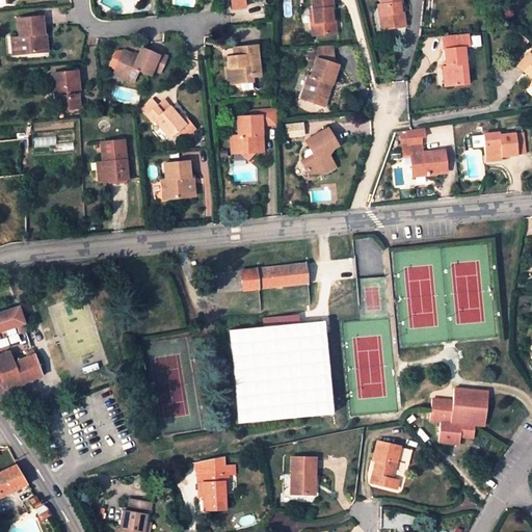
[(245,0),(231,0),(233,8),(246,7),(245,0)]
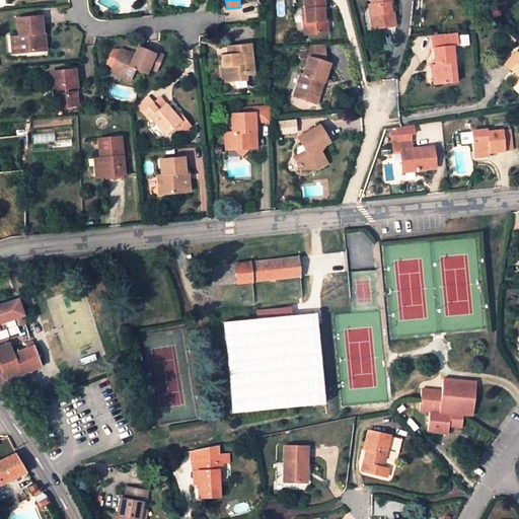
[(306,20),(301,21),(302,33),(325,31),(324,19),(321,19),(320,7),(323,6),(322,0),(304,0),(305,8),(306,20)]
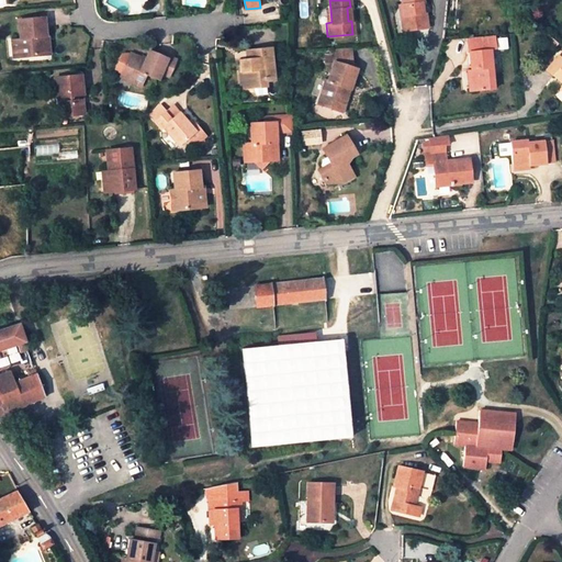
[(400,0),(401,11),(396,12),(397,26),(424,23),(422,9),(418,10),(416,0),(400,0)]
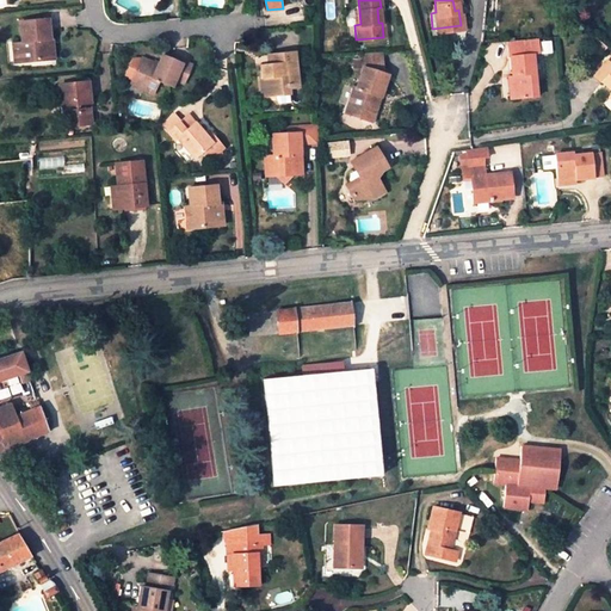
[(25,62),(50,60),(48,39),(51,39),(49,20),(20,23),(23,42),(25,62)]
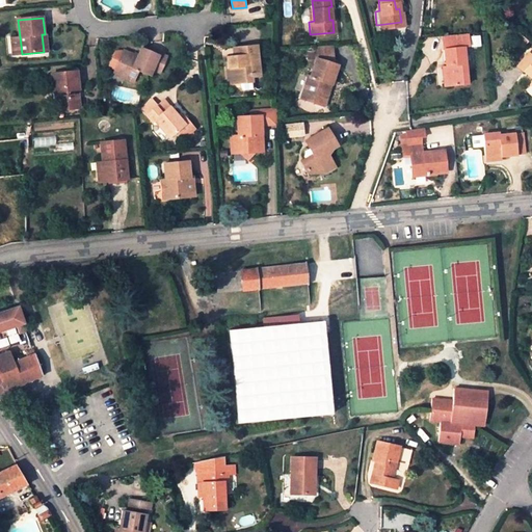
[(446,63),(448,82),(467,80),(463,44),(468,44),(467,30),(443,32),(446,63)]
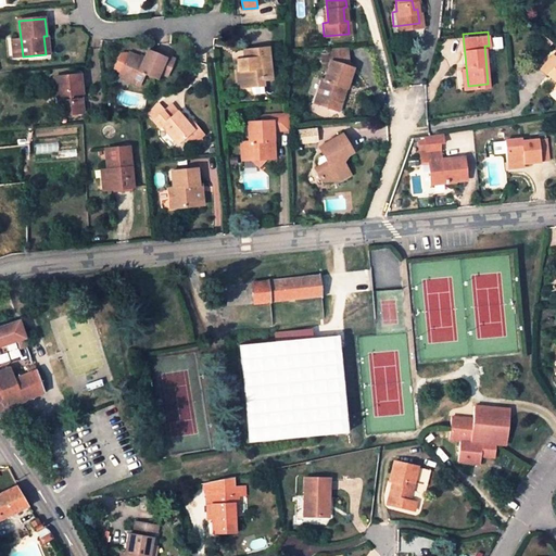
[(50,35),(47,36),(43,36),(46,54),(52,53),(50,35)]
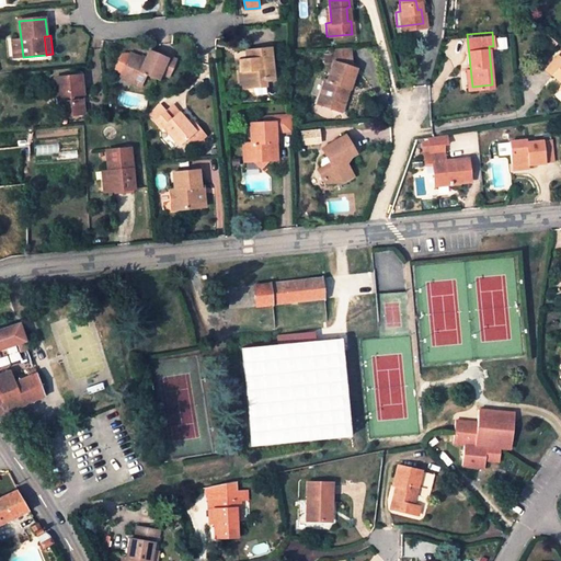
[(23,57),(21,38),(13,38),(15,58),(23,57)]
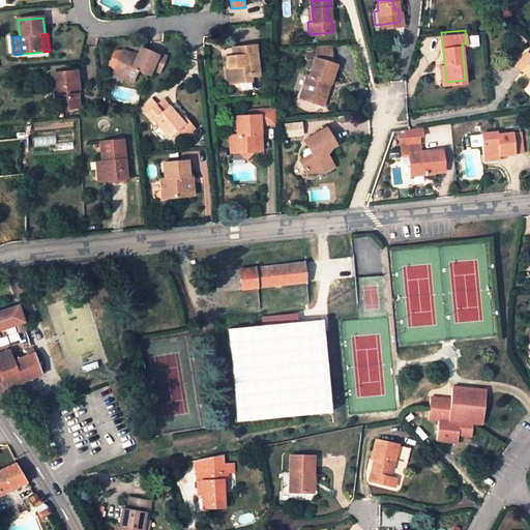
[(321,99),(326,101),(331,91),(327,89),(330,83),(332,84),(339,64),(333,62),(332,43),(317,46),(318,55),(315,64),(319,65),(314,79),(310,78),(304,93),(312,96),(311,99),(313,104),(315,105),(319,102),(321,99)]
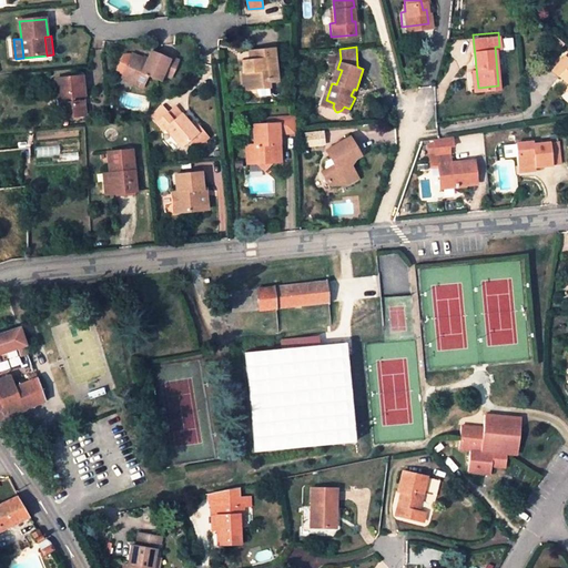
[(255,81),(255,88),(267,85),(266,80),(276,79),(273,48),(251,51),(252,60),(244,61),(244,70),(241,71),(243,83),(255,81)]
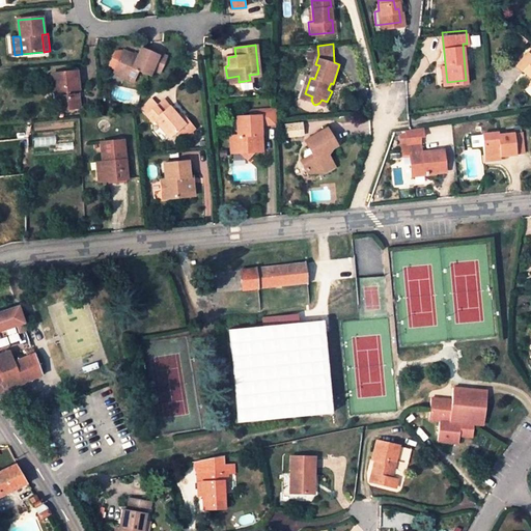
[(151,71),(157,56),(158,54),(141,47),(137,57),(122,50),(115,68),(122,72),(120,76),(134,81),(138,70),(149,75),(151,71)]
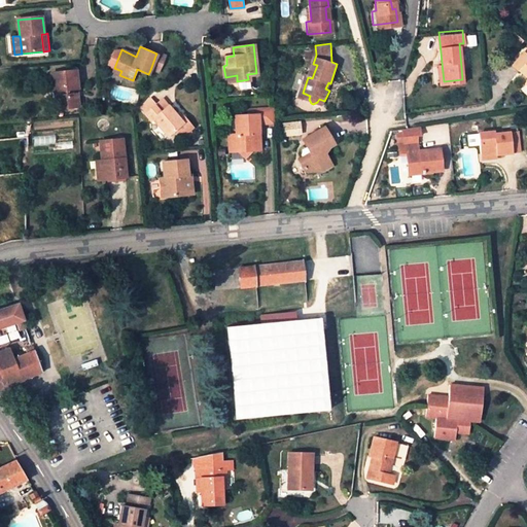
[(104,64),(114,68),(121,49),(114,47),(111,48),(104,64)]
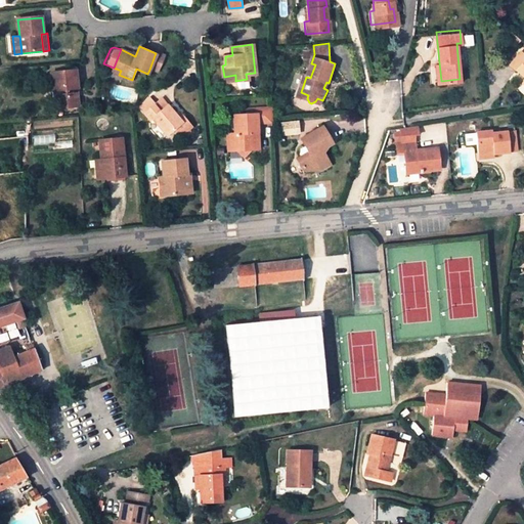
[(523,54),(519,50),(508,62),(523,75),(520,79),(523,82),(523,54)]
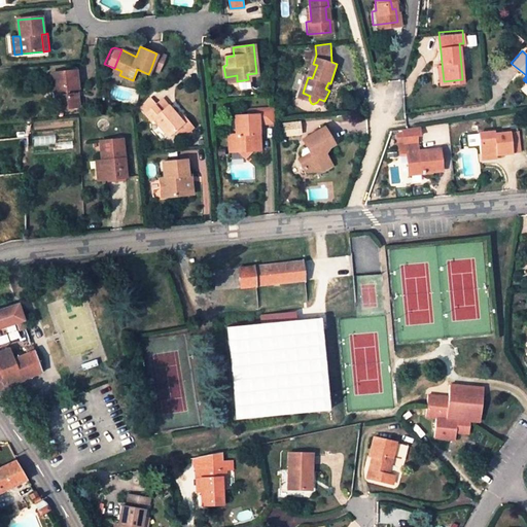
[(155,56),(150,70),(157,73),(163,59),(155,56)]
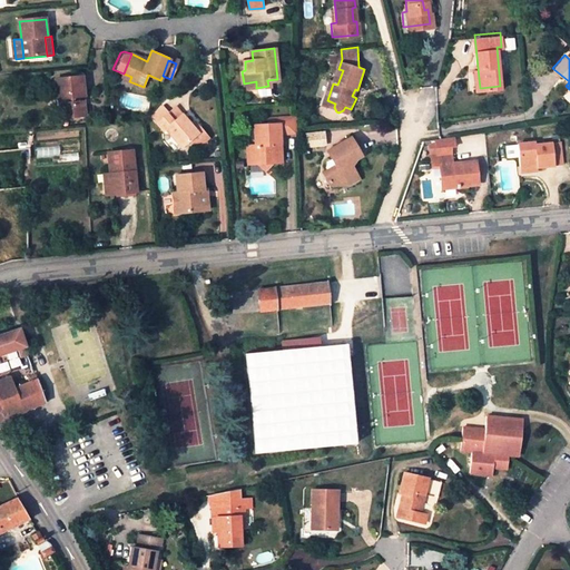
[(85,96),(82,77),(56,79),(57,98),(59,98),(61,118),(85,115),(82,96),(85,96)]
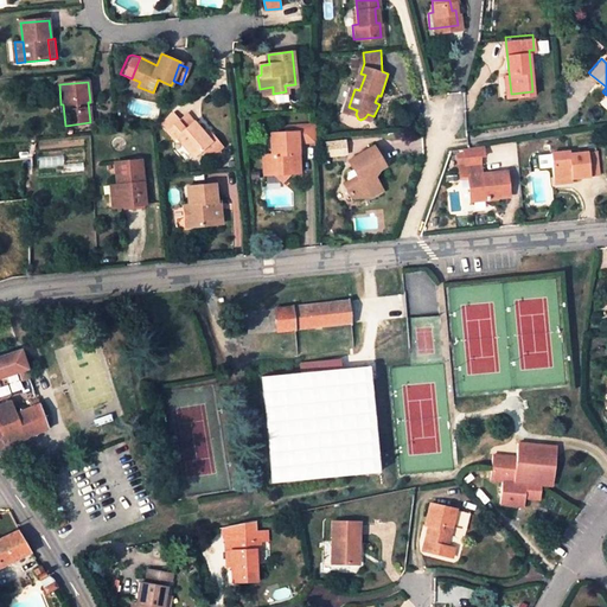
[(346,115),(358,119),(356,114),(357,110),(349,107),(346,115)]
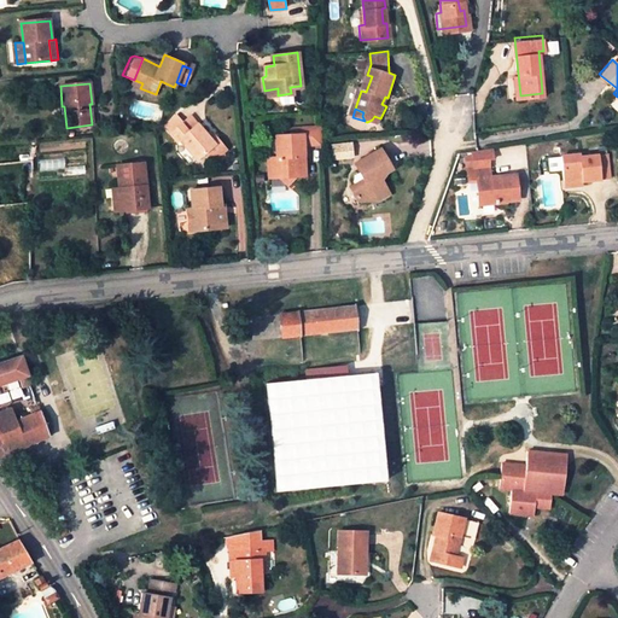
[(194,126),(199,122),(192,115),(188,118),(194,126)]
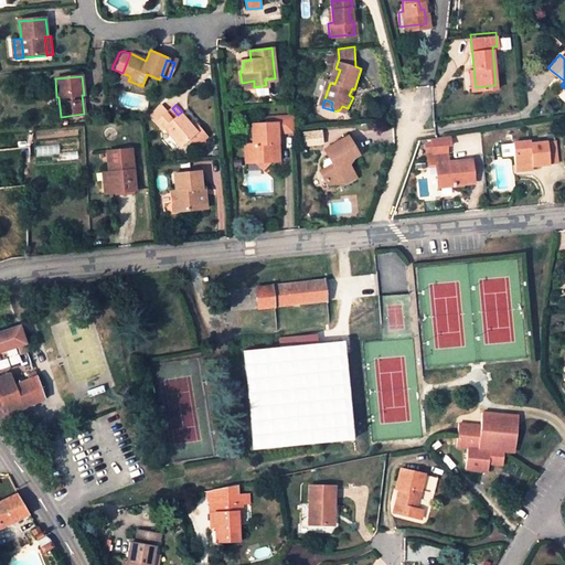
[(345,116),(348,108),(342,106),(340,109),(336,112),(345,116)]
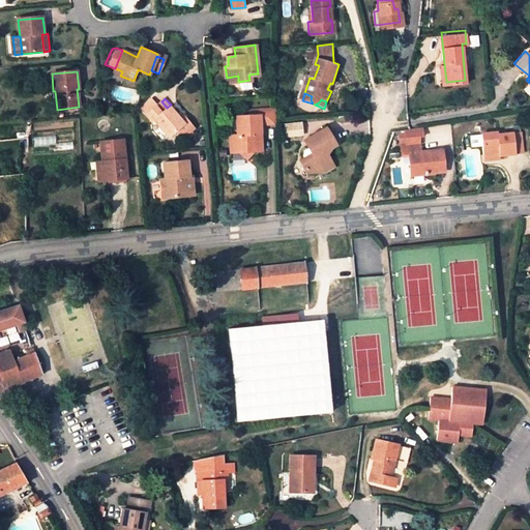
[(154,108),(147,115),(152,121),(155,119),(169,137),(176,130),(182,138),(195,127),(188,120),(185,122),(180,117),(171,105),(167,108),(162,101),(154,108)]
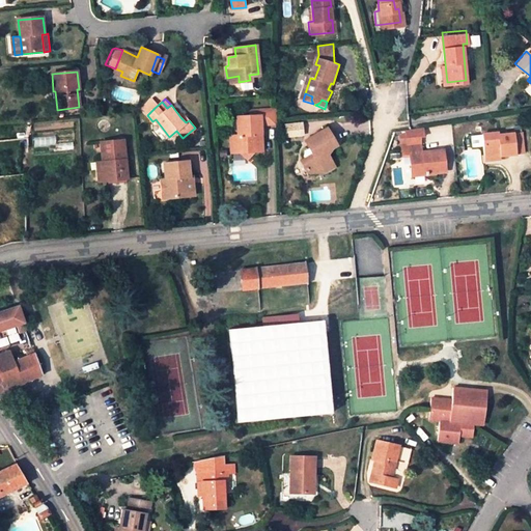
[(147,115),(155,108),(150,103),(142,109),(147,115)]
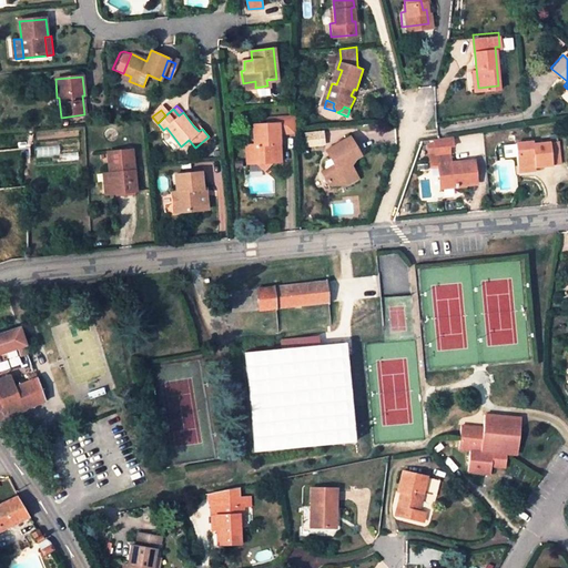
[(259,162),(265,169),(272,161),(282,160),(281,132),(297,131),(297,129),(296,114),(269,118),(269,122),(255,123),(256,143),(247,144),(249,162),(259,162)]
